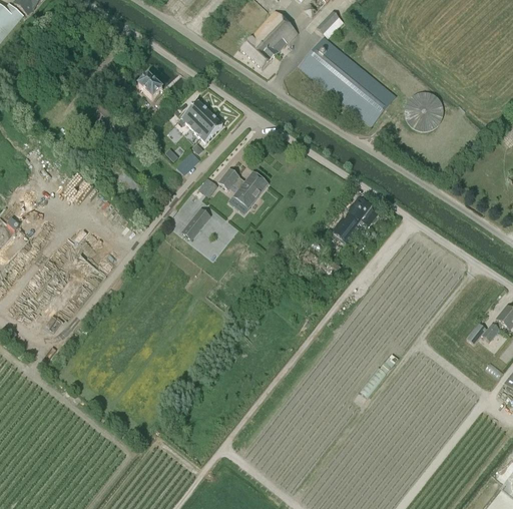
[(32,7),(33,8),(40,0),(15,0),(14,2),(27,13),(32,7)]
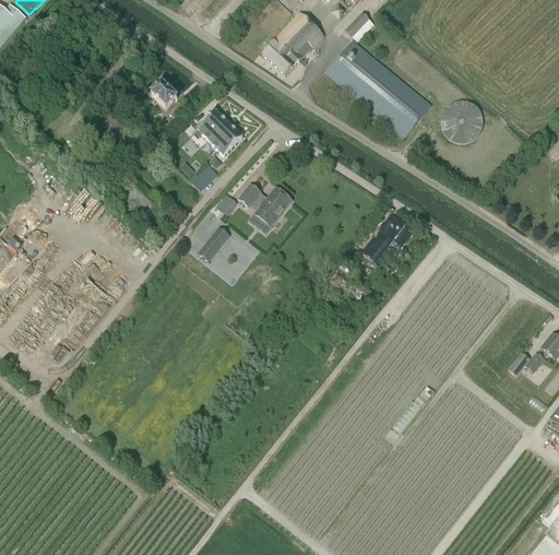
[(355,2),(357,0),(337,0),(330,9),(340,19),(354,2),(355,2)]
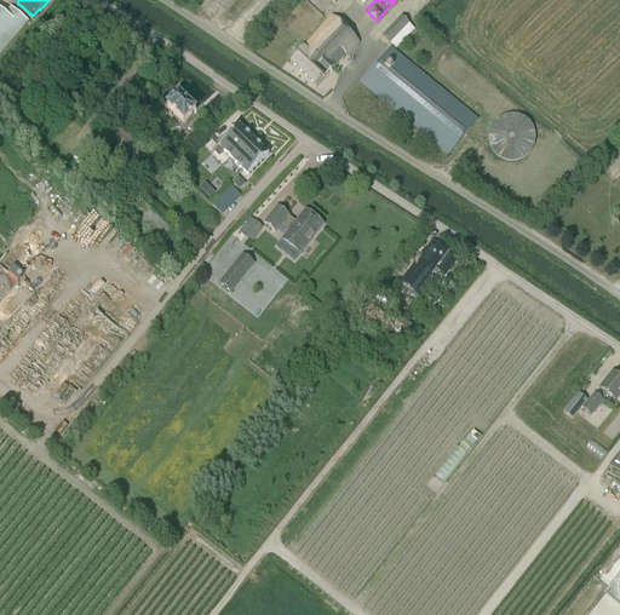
[(0,51),(28,17),(10,3),(5,10),(0,5),(0,51)]
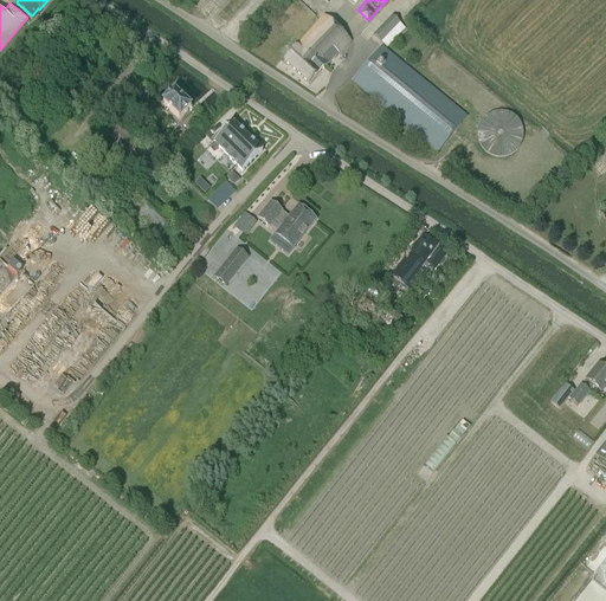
[(392,11),(373,31),(387,45),(406,25),(392,11)]
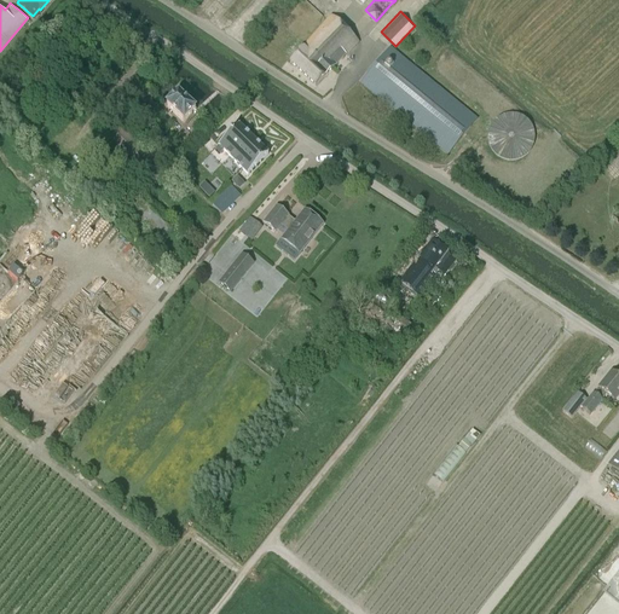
[(331,12),(290,58),(316,81),(324,71),(324,73),(334,63),(333,62),(358,38),(331,12)]
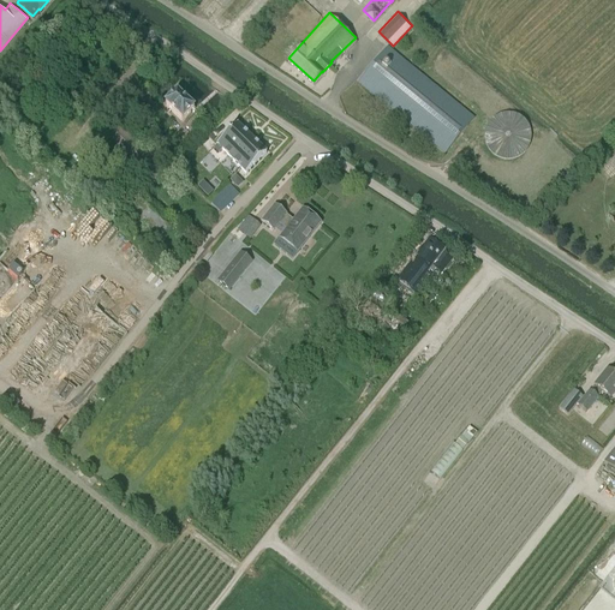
[(445,150),(475,114),(388,45),(359,79),(445,150)]
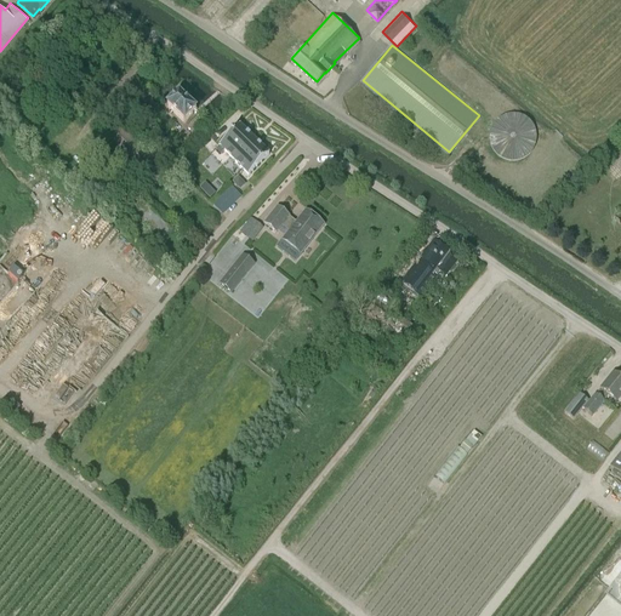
[(193,112),(195,109),(197,108),(180,92),(167,103),(184,119),(193,112)]
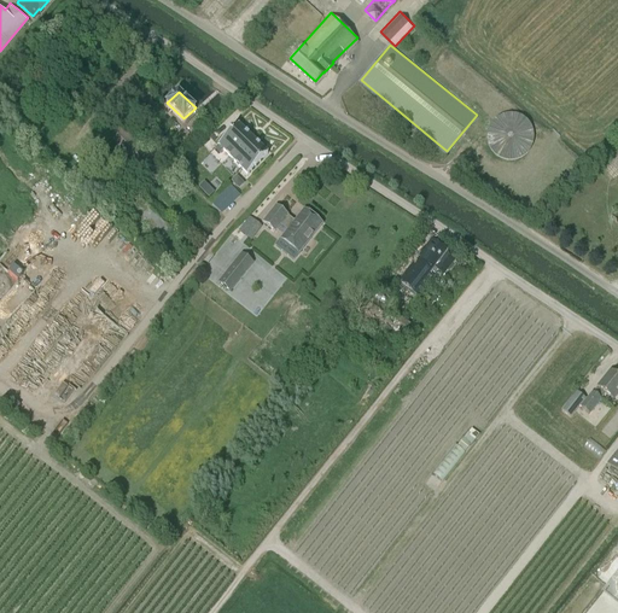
[(511,110),(509,110),(507,110),(506,110),(503,111),(501,112),(497,114),(495,115),(494,116),(491,118),(491,120),(490,121),(489,122),(489,124),(488,126),(488,127),(487,128),(487,130),(487,132),(487,133),(487,135),(487,136),(487,138),(487,139),(488,140),(488,141),(489,144),(489,145),(491,147),(493,150),(494,151),(495,151),(497,153),(499,155),(500,155),(501,156),(502,156),(506,157),(507,157),(509,157),(511,157),(512,157),(516,157),(517,156),(519,156),(520,155),(522,155),(523,153),(524,152),(525,151),(526,151),(529,149),(530,146),(530,145),(531,142),(532,141),(532,140),(532,139),(534,138),(534,136),(534,135),(534,133),(534,132),(534,130),(534,128),(532,127),(532,126),(531,124),(531,122),(530,121),(529,120),(528,118),(526,117),(525,116),(524,115),(523,114),(520,112),(518,111),(517,111),(514,110),(511,110)]
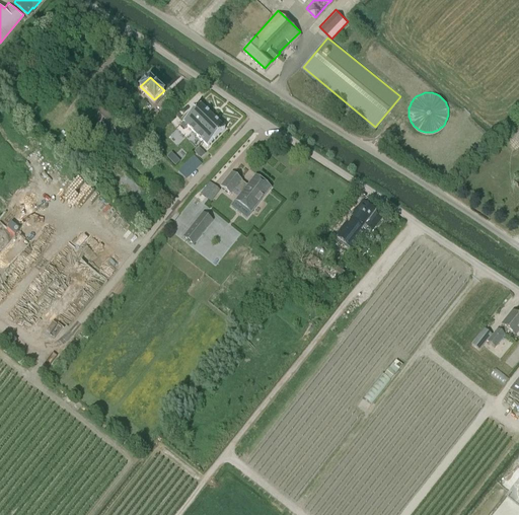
[(209,143),(226,126),(201,101),(181,122),(186,126),(189,123),(209,143)]
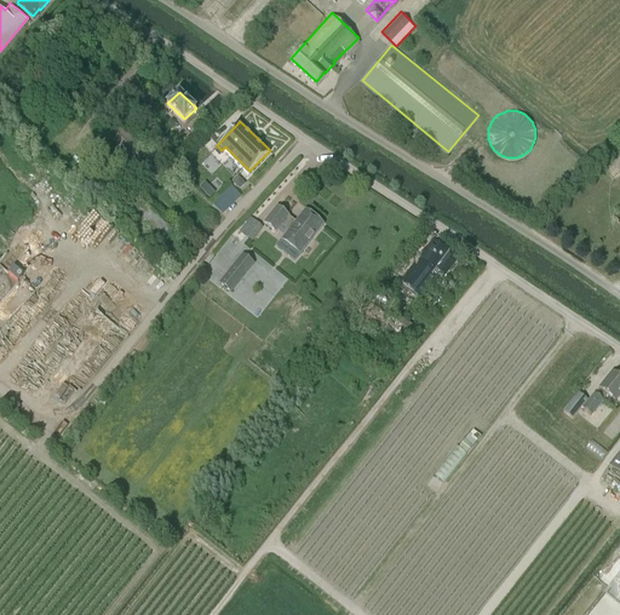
[(204,160),(213,167),(222,156),(212,149),(204,160)]
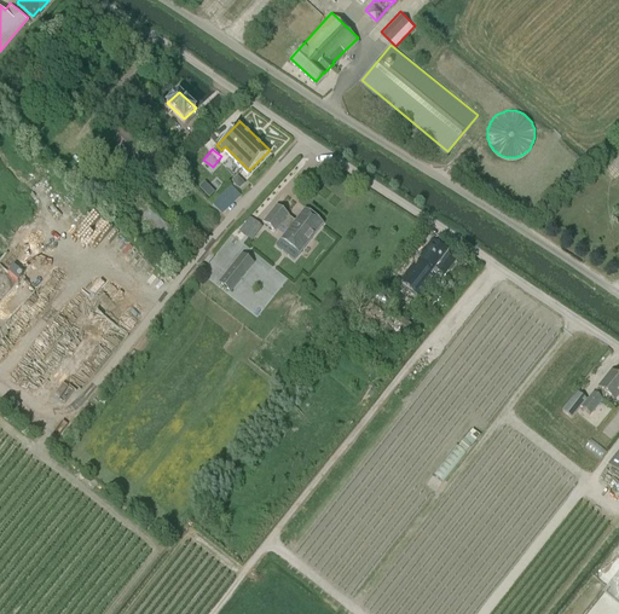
[(236,172),(230,177),(236,183),(242,178),(236,172)]
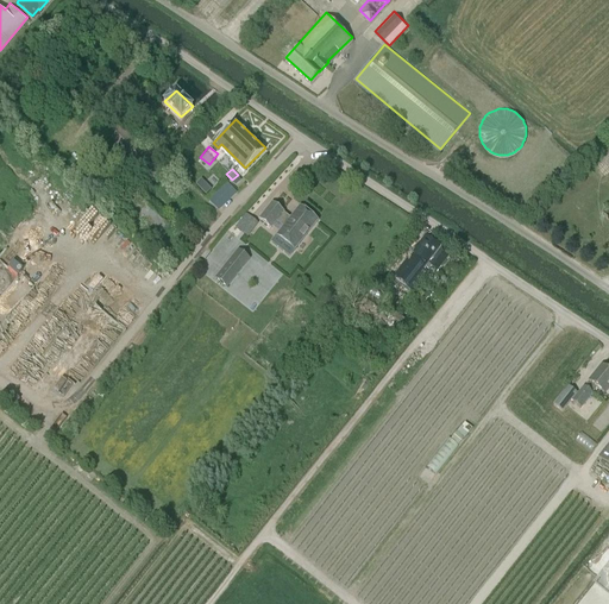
[(201,175),(196,181),(206,190),(211,184),(201,175)]
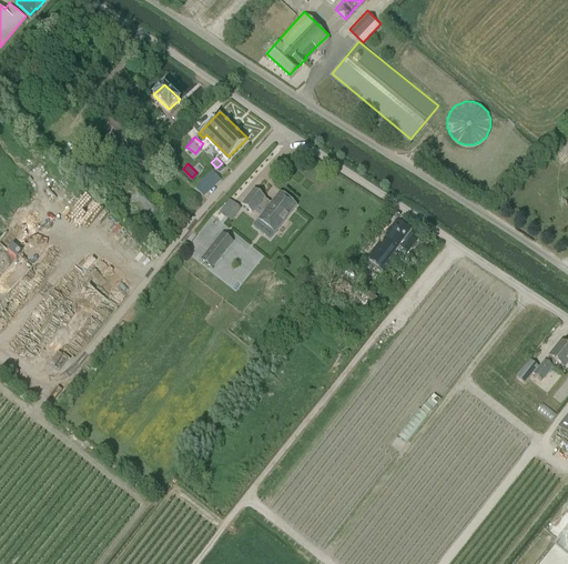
[(195,183),(205,193),(222,175),(212,165),(195,183)]
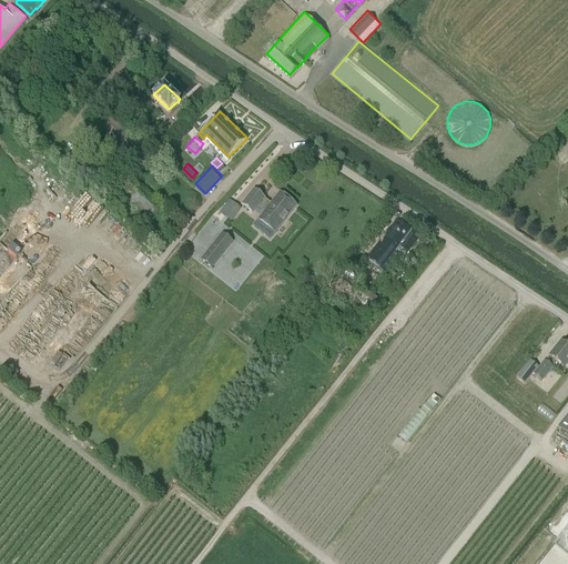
[(163,203),(134,174),(121,188),(150,217),(163,203)]
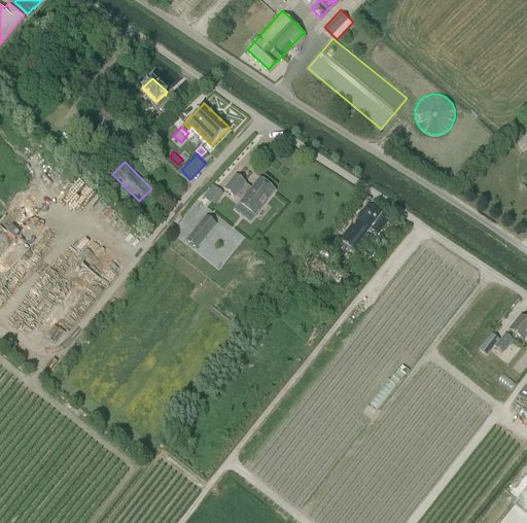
[(242,201),(256,212),(276,187),(260,175),(252,187),(245,182),(247,180),(237,173),(226,186),(236,194),(241,187),(247,193),(242,201)]
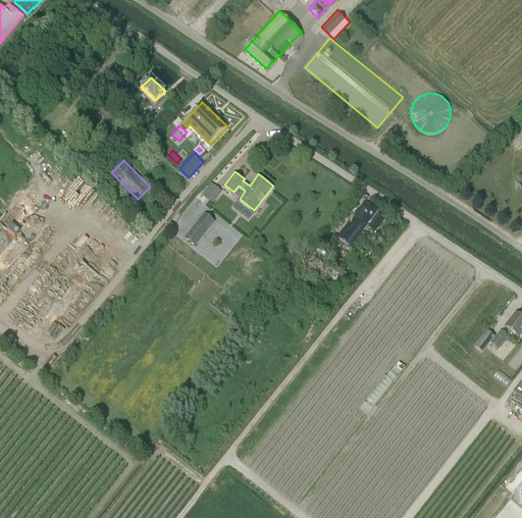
[(201,192),(212,201),(221,189),(211,180),(201,192)]
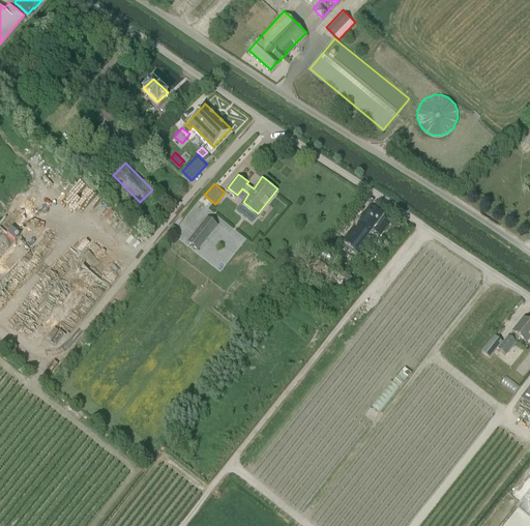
[(374,227),(381,233),(391,218),(371,202),(343,238),(358,251),(365,242),(367,243),(370,241),(367,240),(373,234),(370,232),(374,227)]
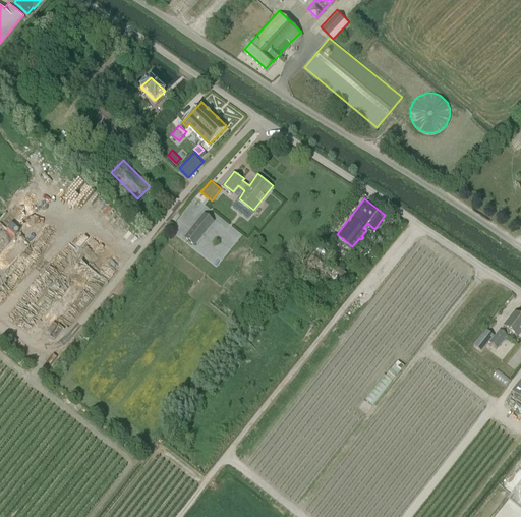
[(206,212),(187,235),(196,243),(215,219),(206,212)]
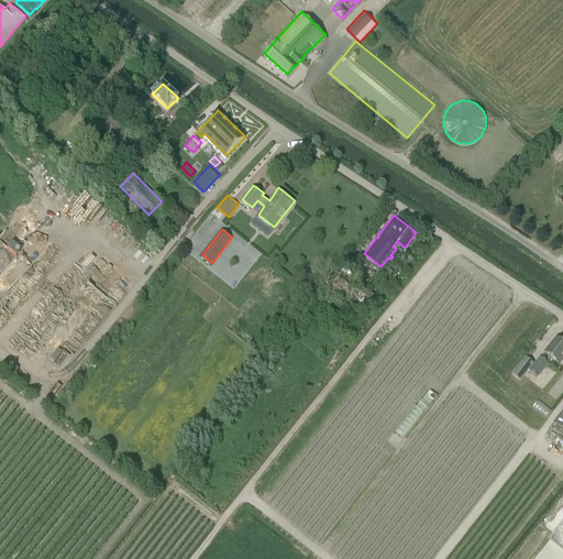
[(12,238),(8,243),(18,250),(21,244),(12,238)]
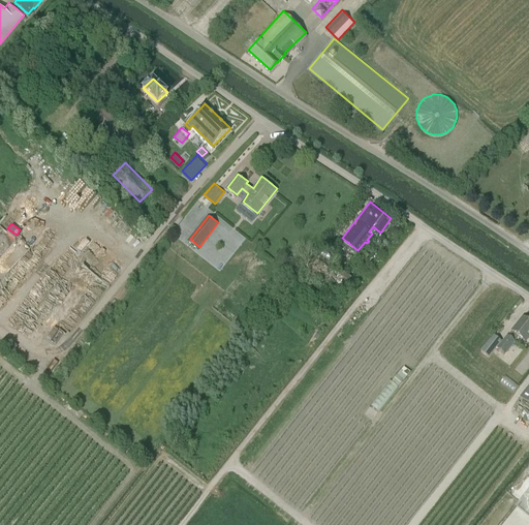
[(0,254),(0,272),(6,277),(33,244),(18,233),(0,254)]
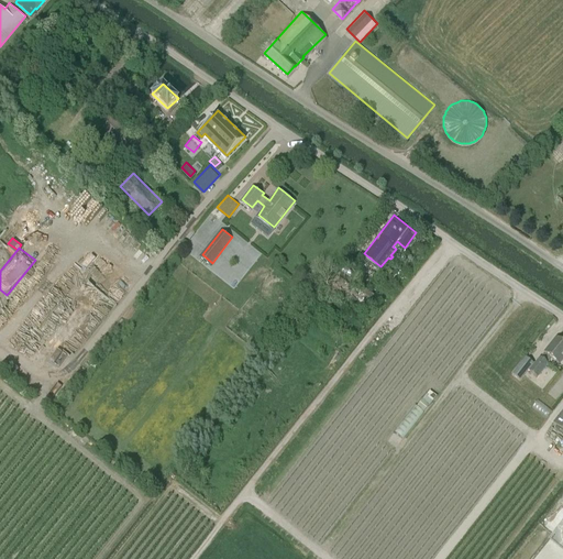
[(322,291),(335,303),(351,285),(338,273),(322,291)]
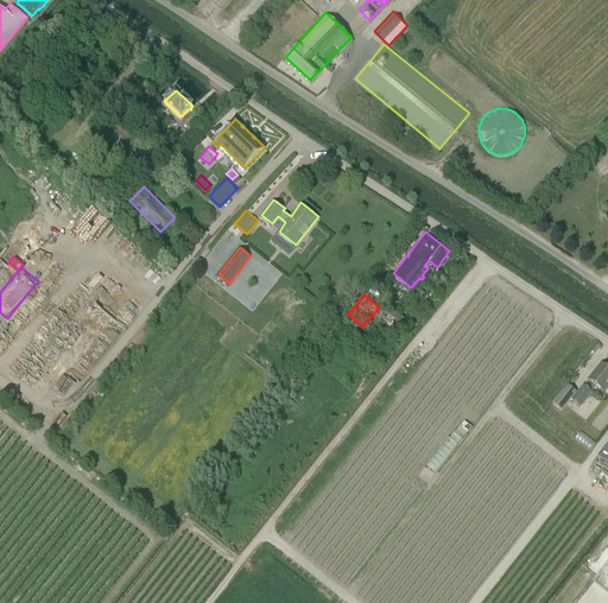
[(76,338),(83,319),(75,316),(74,318),(67,328),(71,315),(65,311),(68,304),(64,300),(50,319),(55,323),(48,332),(40,329),(38,331),(43,334),(50,340),(51,338),(61,325),(61,328),(65,329),(64,334),(65,335),(76,338)]
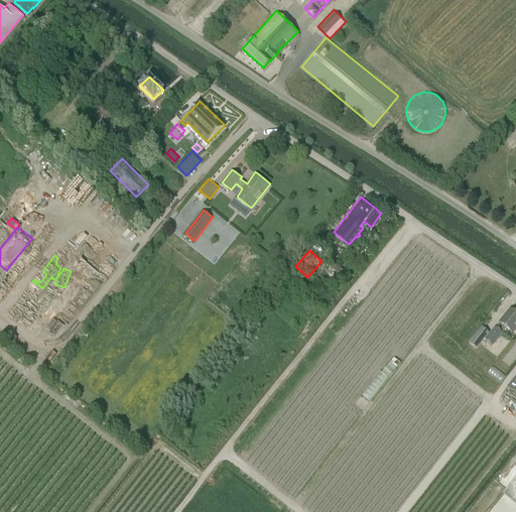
[(334,264),(331,261),(328,259),(321,265),(333,275),(328,281),(336,288),(349,274),(335,262),(334,264)]
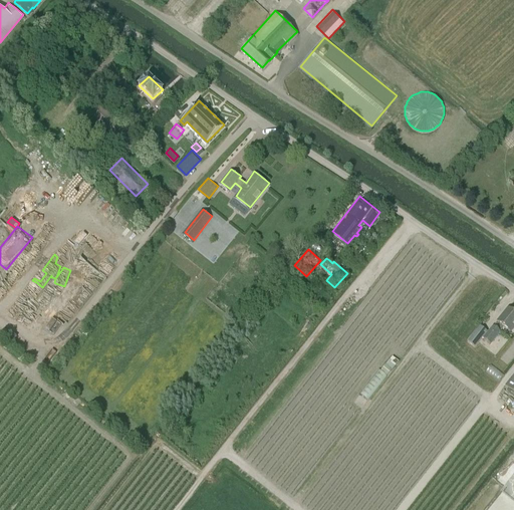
[(490,341),(503,325),(504,324),(511,329),(513,324),(513,309),(508,305),(497,318),(498,319),(494,323),(484,336),(490,341)]
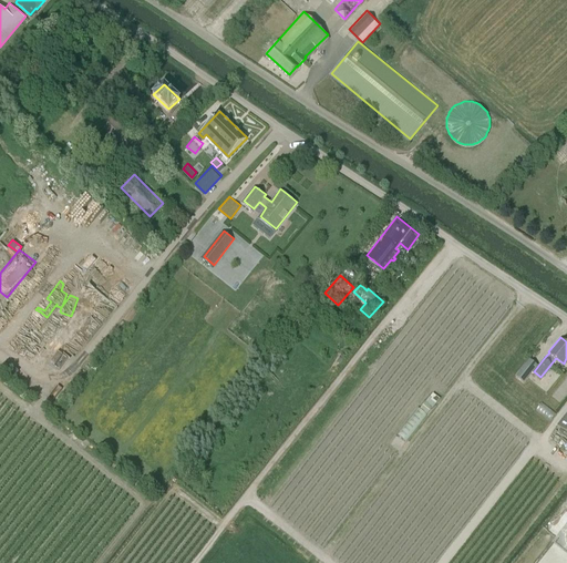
[(58,347),(51,359),(61,365),(68,354),(58,347)]
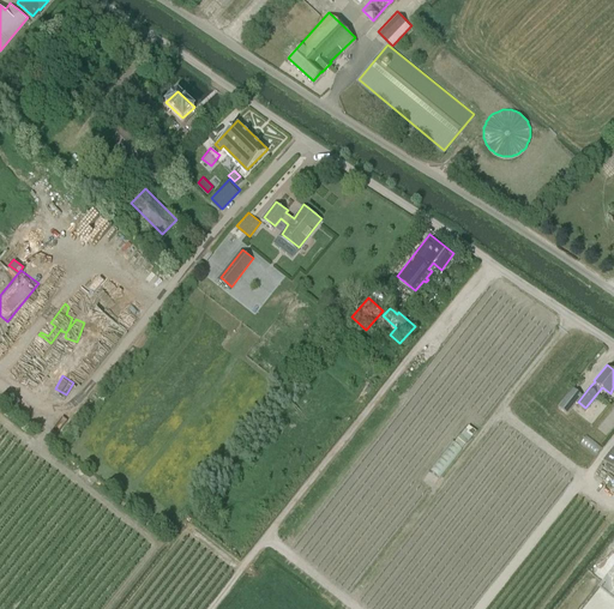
[(567,410),(582,392),(573,385),(559,404),(567,410)]
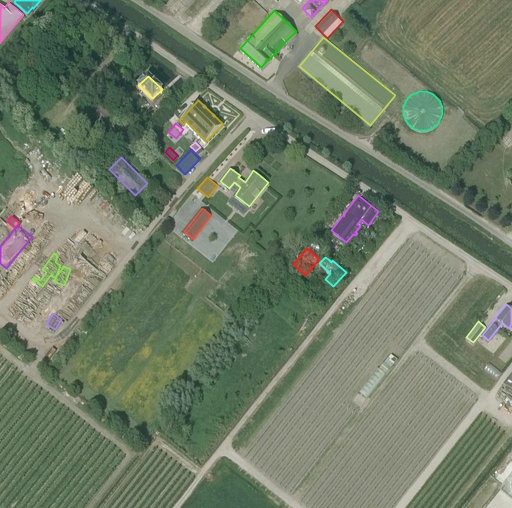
[(385,372),(397,357),(390,352),(379,367),(385,372)]
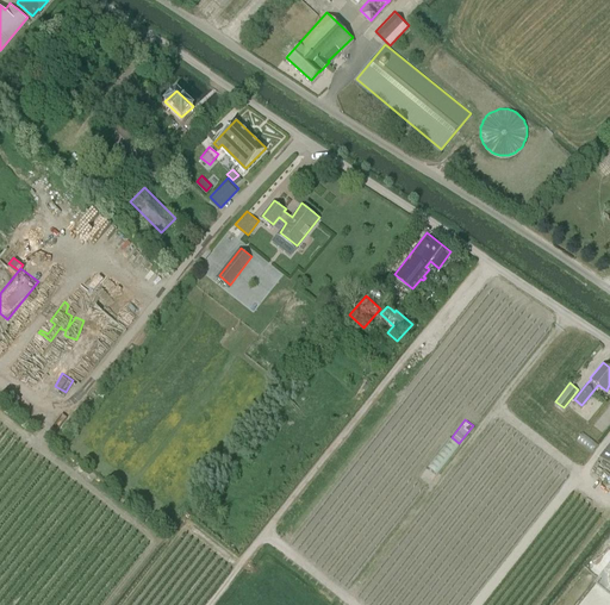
[(583,430),(579,437),(595,447),(599,438),(583,430)]
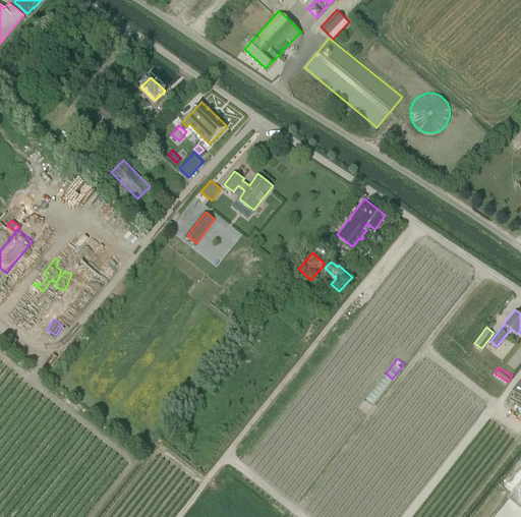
[(520,412),(520,378),(512,389),(520,395),(520,407),(519,410),(520,412)]
